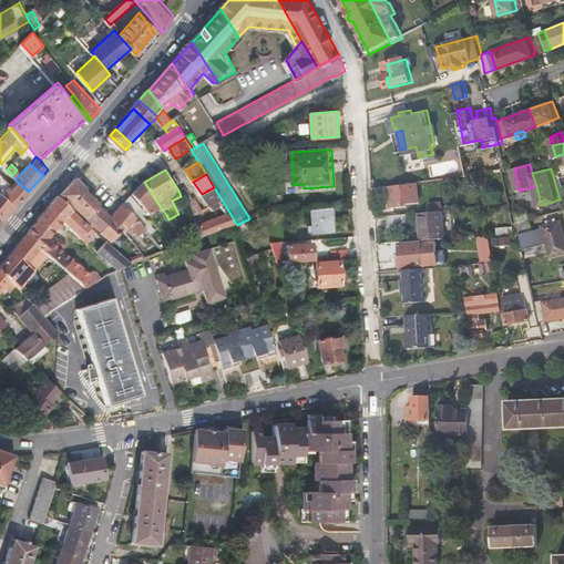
[(75,175),(61,192),(84,215),(86,217),(100,203),(84,188),(86,185),(75,175)]
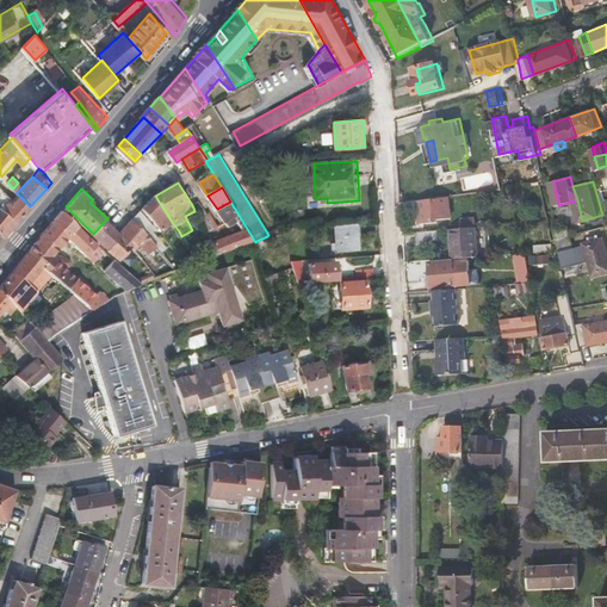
[(454,215),(452,193),(420,198),(422,221),(440,220),(440,216),(454,215)]
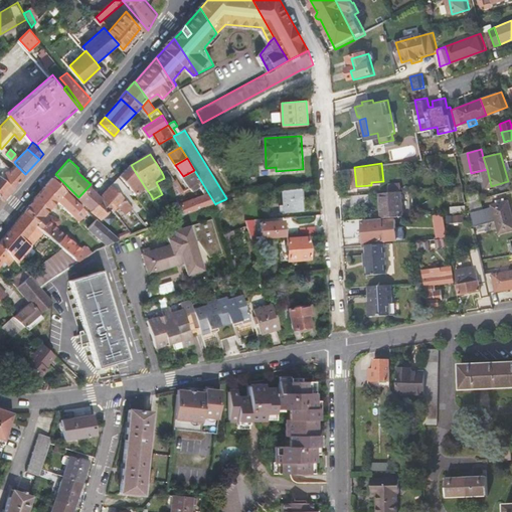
[(22,177),(25,174),(16,165),(14,168),(11,171),(6,171),(1,177),(0,175),(0,195),(3,200),(22,177)]
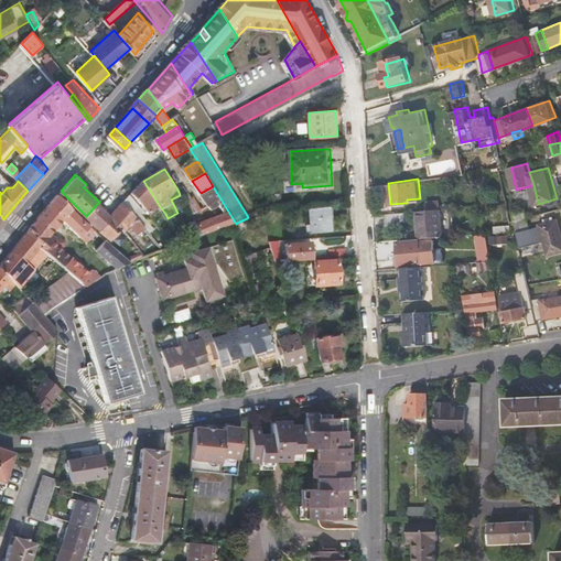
[(159,205),(143,181),(133,192),(142,202),(143,202),(150,211),(159,205)]
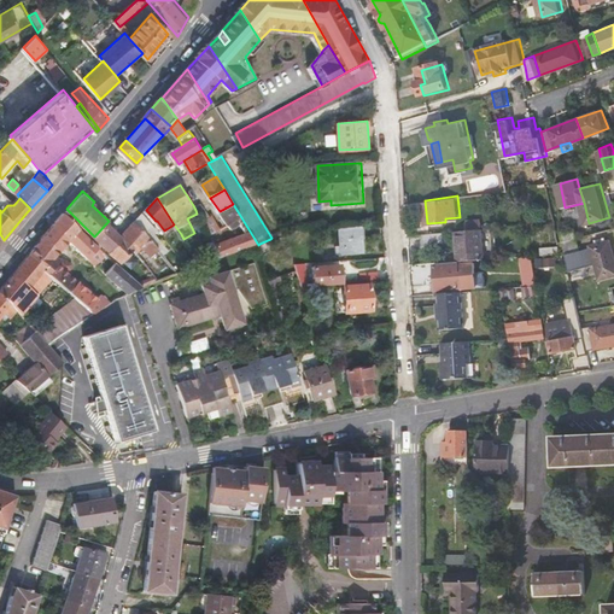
[(233,239),(240,251),(258,245),(233,204),(220,211),(228,226),(231,229),(237,226),(239,222),(246,234),(233,239)]
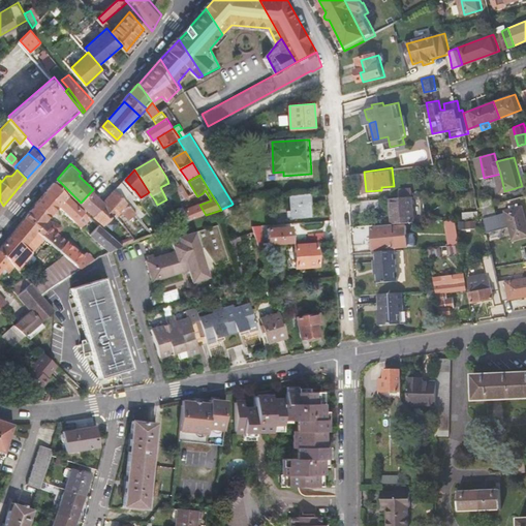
[(168,183),(174,190),(180,186),(174,176),(167,180),(168,183)]
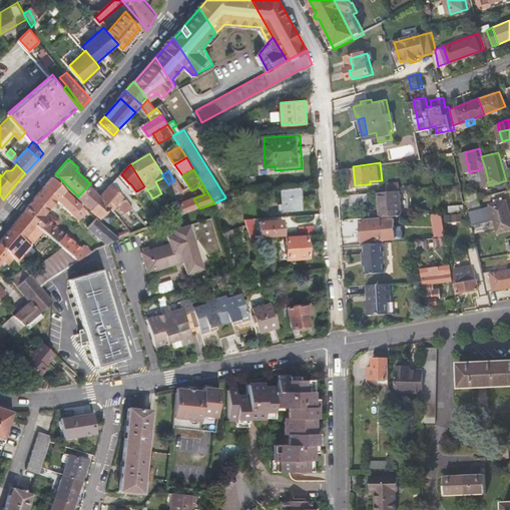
[(48,181),(44,186),(57,198),(66,188),(53,176),(48,181)]
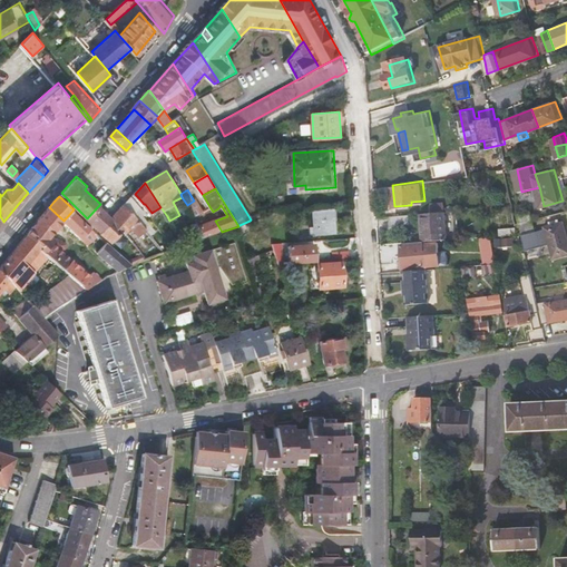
[(126,202),(125,204),(138,220),(144,216),(146,214),(133,196),(126,202)]
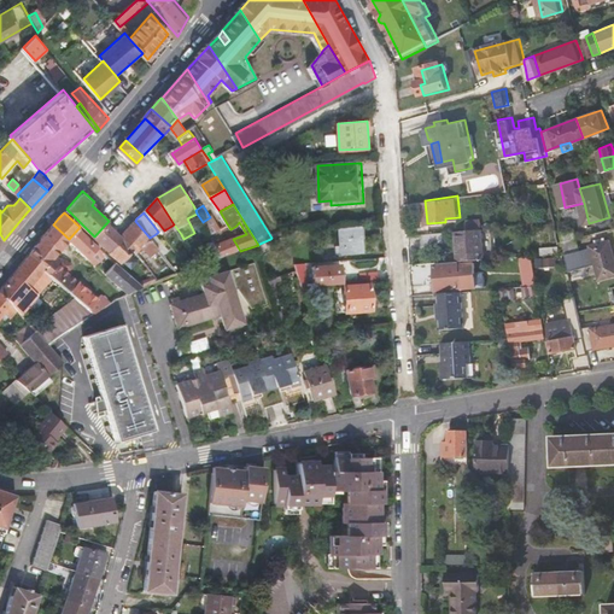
[(220,231),(222,229),(214,216),(210,217),(203,222),(210,235),(220,231)]
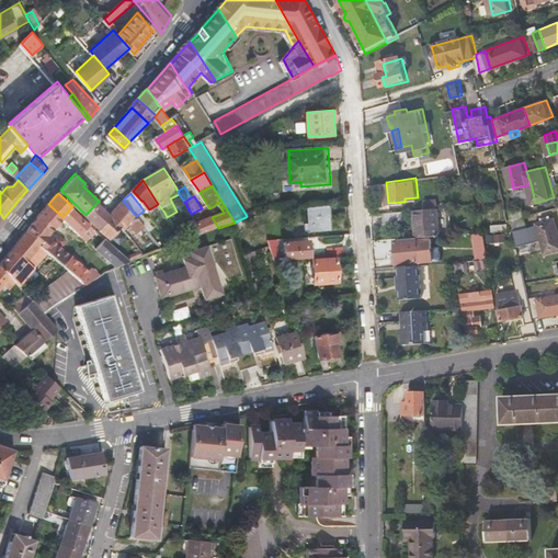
[(440,206),(439,197),(428,198),(429,207),(440,206)]
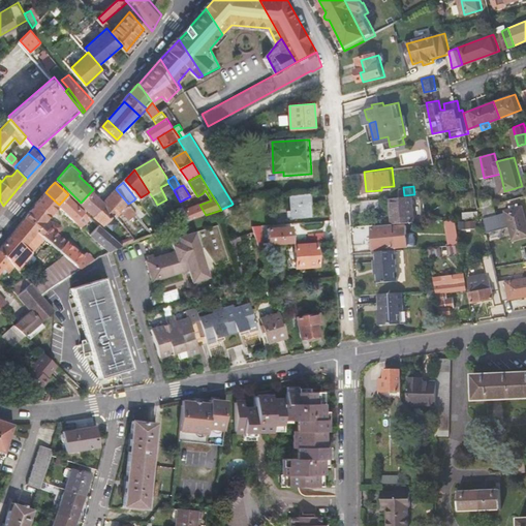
[(93,189),(81,203),(95,215),(106,203),(105,200),(93,189)]
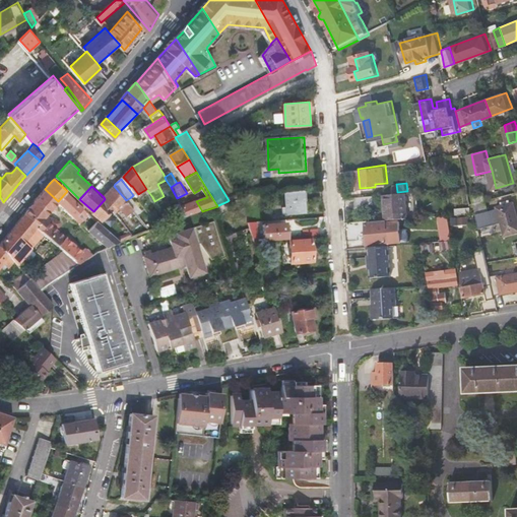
[(114,186),(104,197),(105,199),(93,211),(103,219),(113,209),(115,212),(119,207),(126,201),(126,200),(114,186)]
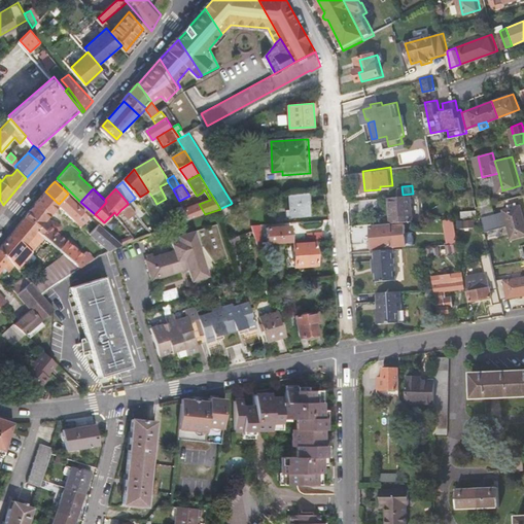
[(45,191),(36,202),(50,214),(59,204),(45,191)]
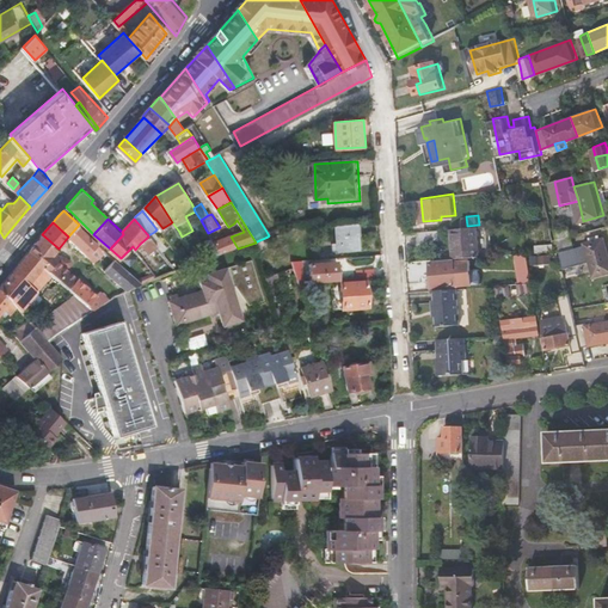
[(97,243),(79,225),(68,237),(86,252),(97,243)]
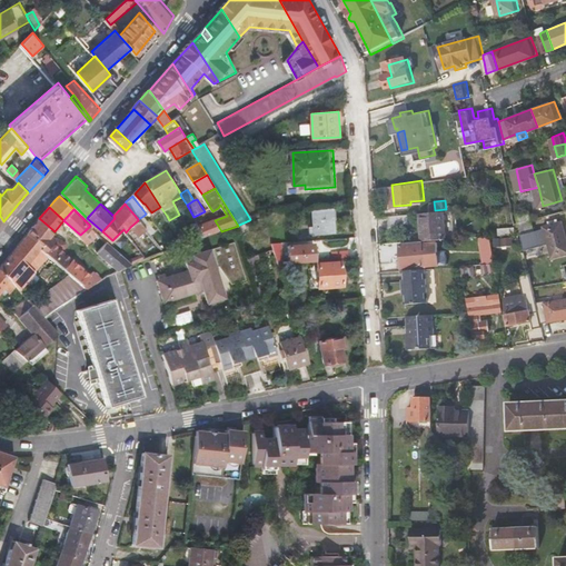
[(331,209),(314,210),(315,234),(333,232),(331,209)]
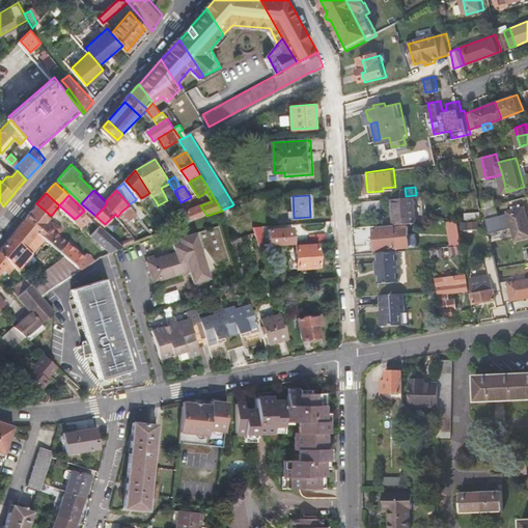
[(419,221),(416,195),(406,196),(394,197),(395,223),(419,221)]
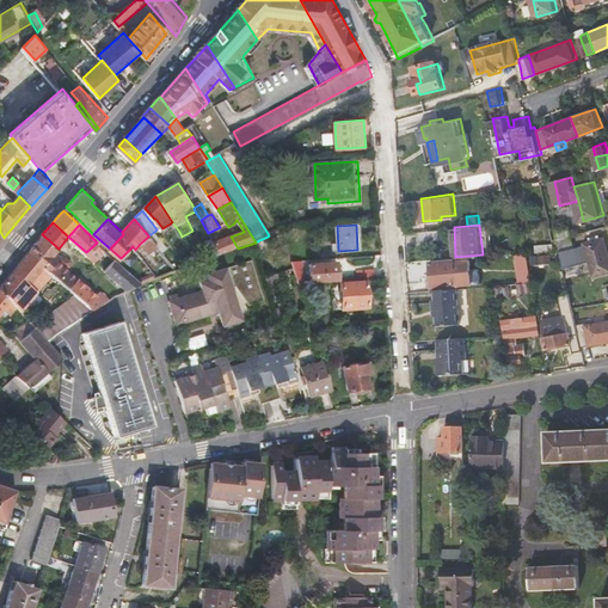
[(563,235),(577,232),(576,225),(560,228),(563,235)]
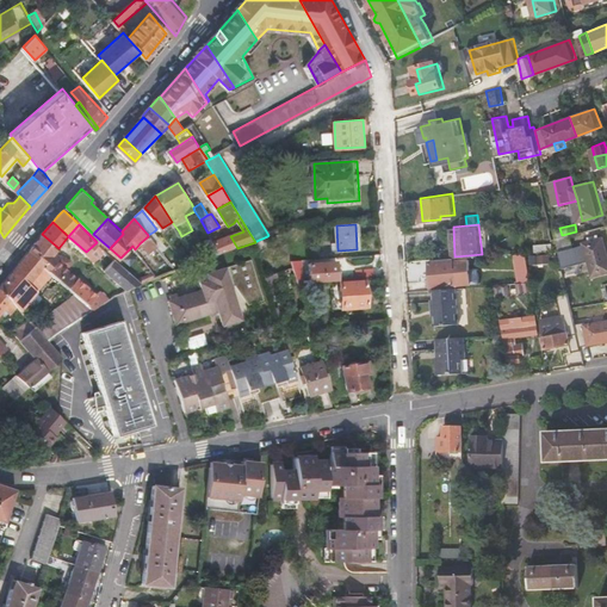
[(443,236),(441,227),(421,229),(422,239),(443,236)]
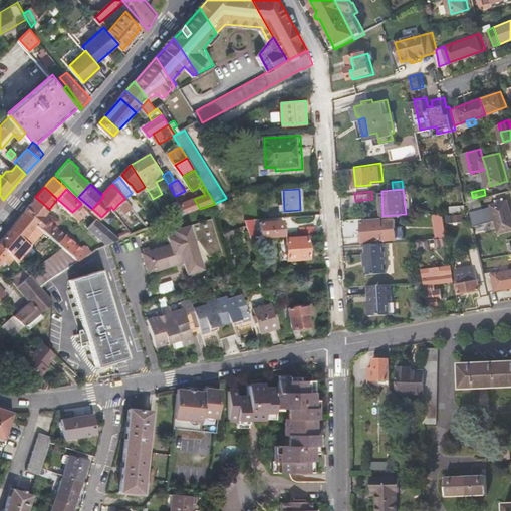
[(182,207),(186,214),(191,212),(200,209),(194,199),(191,200),(187,194),(185,195),(183,192),(175,196),(179,201),(182,207)]
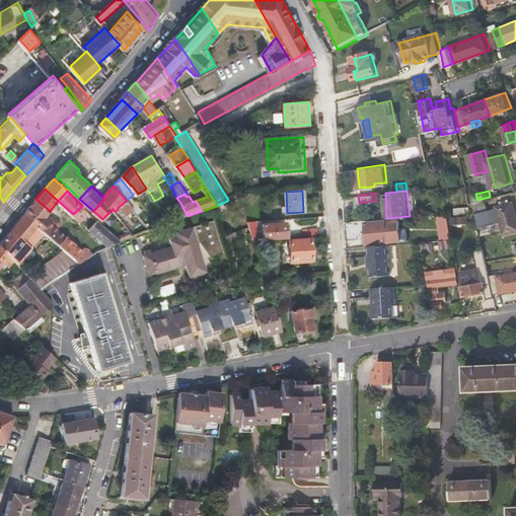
[(143,211),(131,197),(126,200),(126,201),(134,210),(138,214),(143,211)]
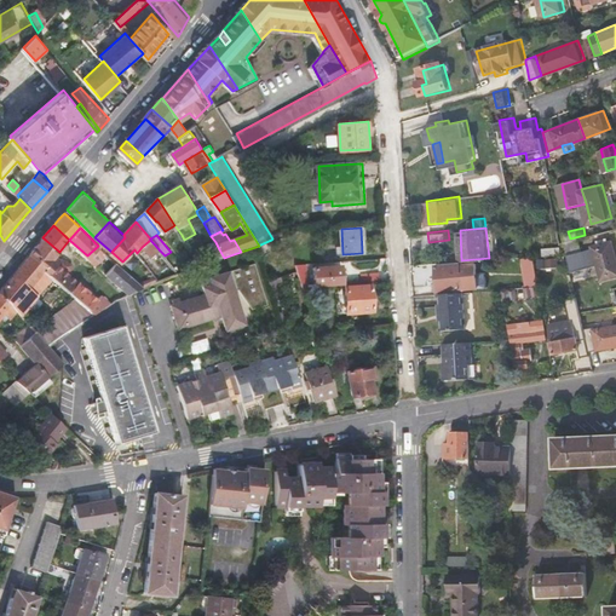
[(585,235),(570,239),(573,249),(588,245),(585,235)]
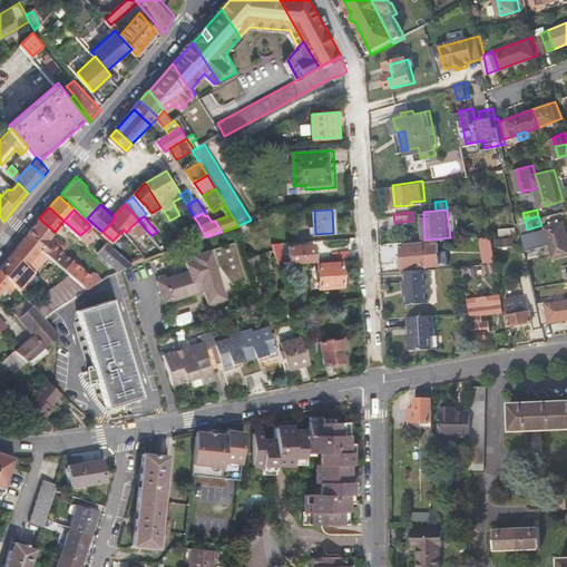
[(27,233),(42,246),(41,248),(57,262),(62,267),(70,258),(64,252),(66,250),(66,243),(60,236),(56,242),(50,237),(55,232),(39,218),(27,233)]
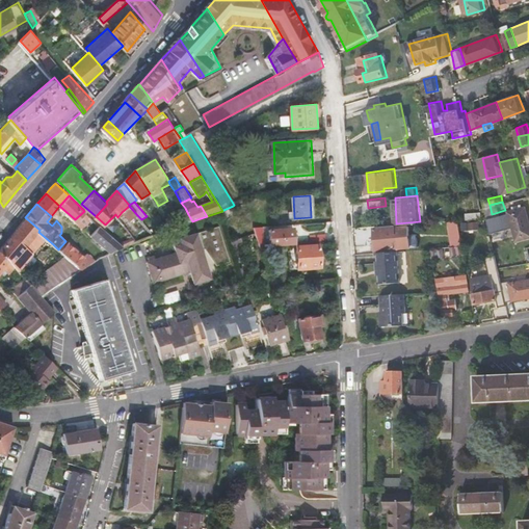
[(137,215),(129,206),(122,212),(129,222),(137,215)]
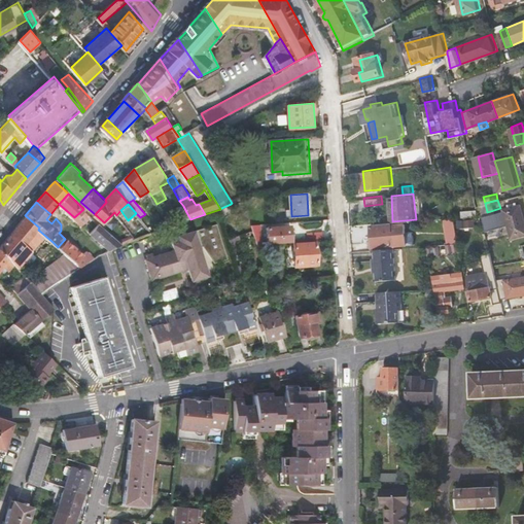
[(515,238),(523,235),(523,204),(507,208),(515,238)]
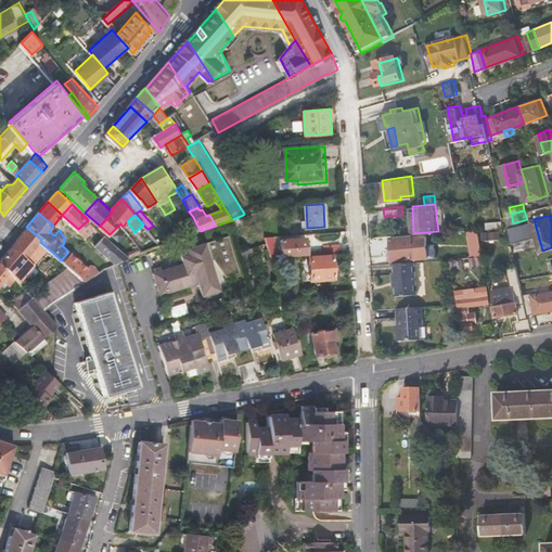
[(196,223),(193,217),(188,219),(193,234),(201,231),(196,223)]
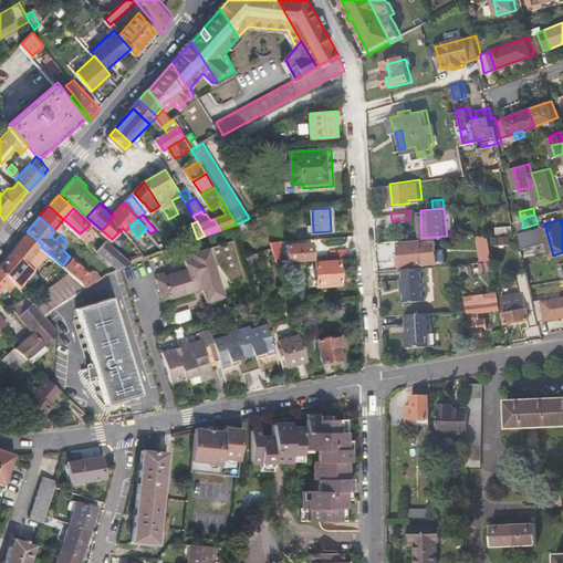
[(94,229),(90,225),(80,233),(87,240),(96,231),(93,229),(94,229)]
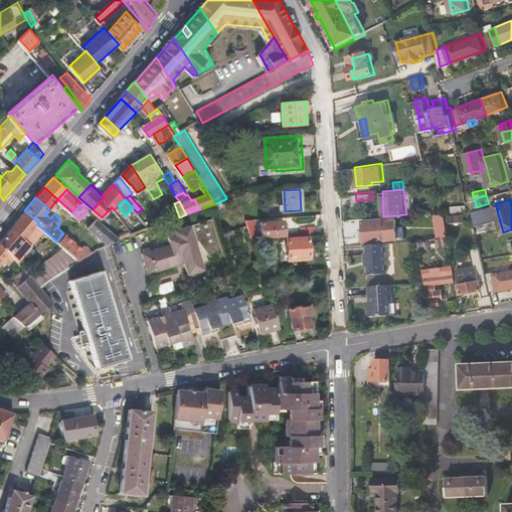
[(24,210),(0,240),(0,242),(14,258),(18,261),(23,253),(25,256),(26,253),(28,254),(30,252),(27,249),(30,245),(37,237),(45,243),(51,236),(37,224),(38,222),(24,210)]
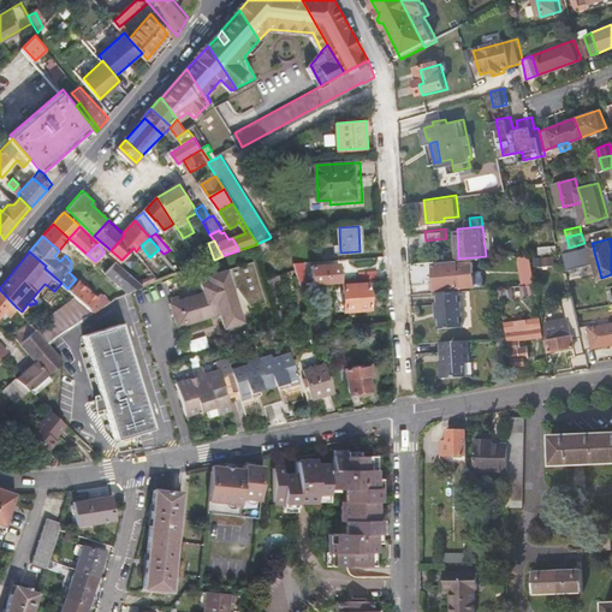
[(558,266),(557,256),(544,257),(545,267),(558,266)]
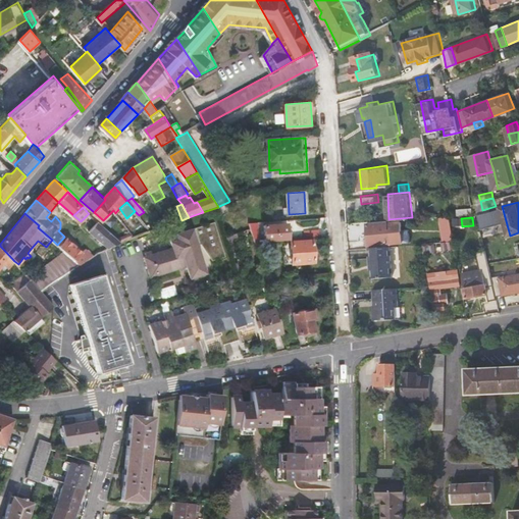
[(454,244),(455,244),(451,219),(446,219),(438,220),(443,245),(454,244)]
